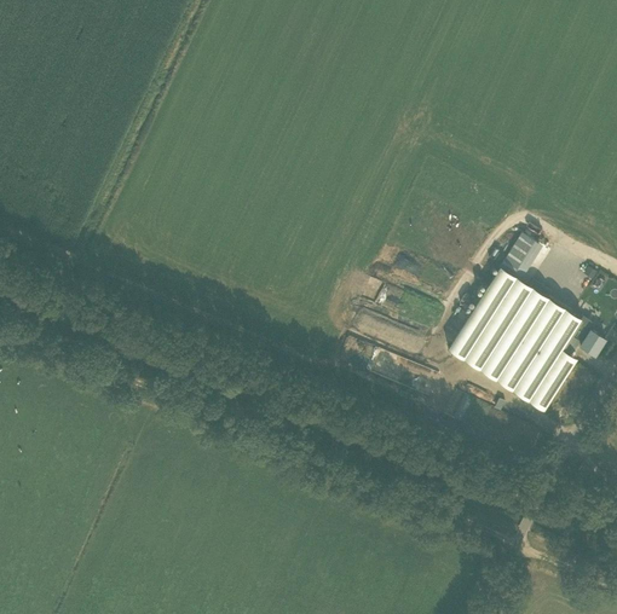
[(526,274),(541,244),(519,233),(505,265),(526,274)]
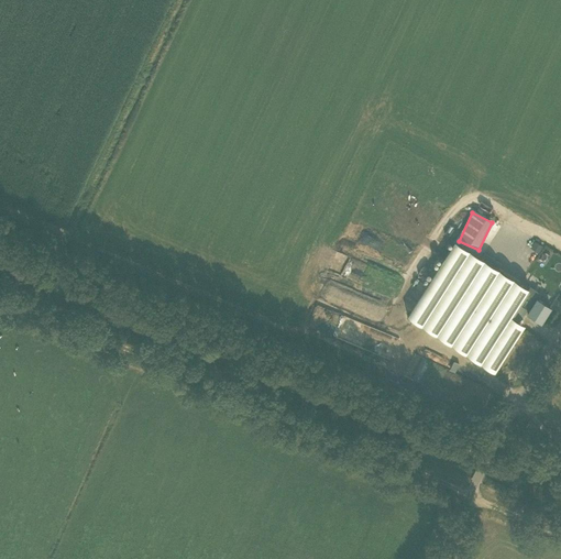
[(530,292),(457,245),(457,244),(409,318),(494,373),(524,327),(520,326),(514,321),(512,320),(520,307),(530,292)]
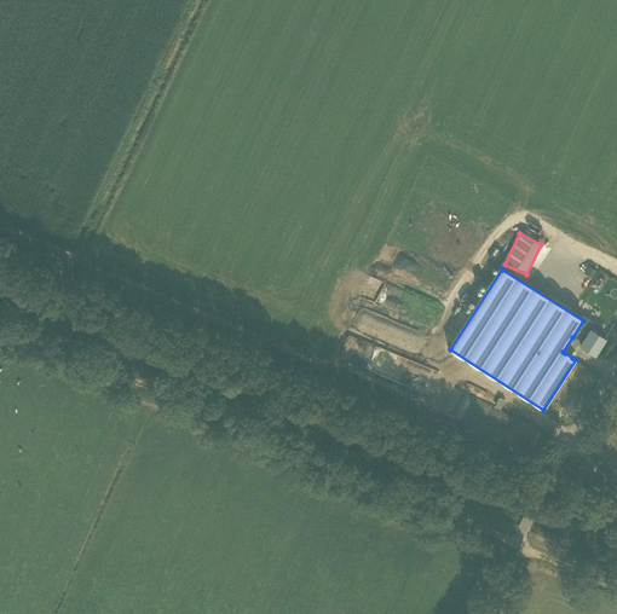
[(586,277),(594,282),(599,276),(590,270),(586,277)]
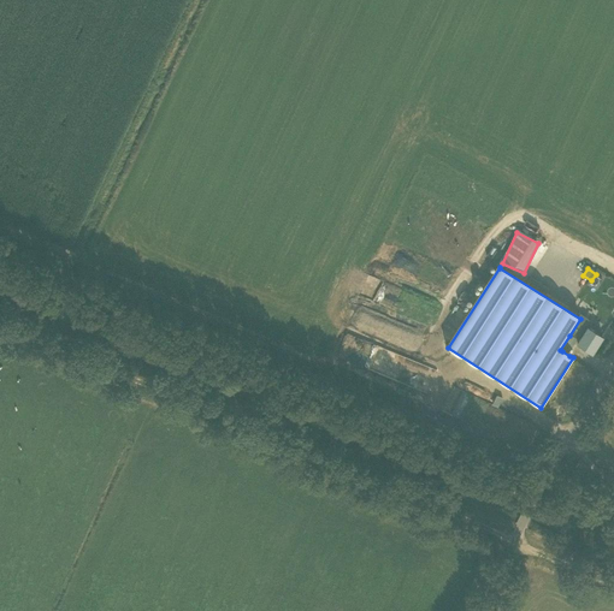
[(590,331),(589,332),(578,326),(571,337),(579,342),(582,343),(579,346),(594,356),(604,339),(590,331)]
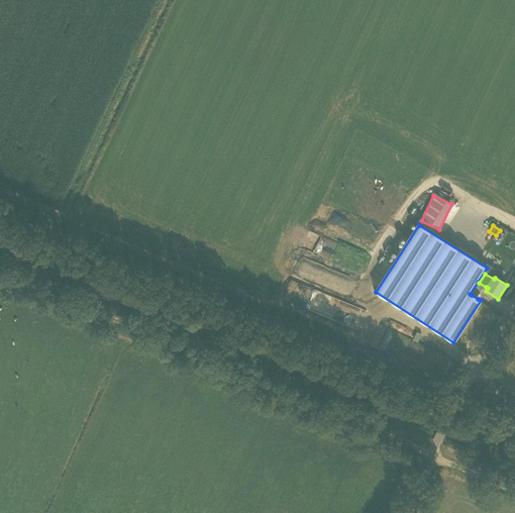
[(478,299),(483,291),(486,287),(479,283),(472,295),(478,299)]
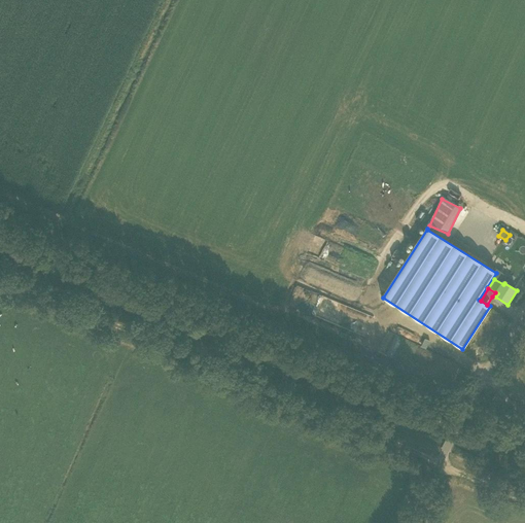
[(363,317),(317,297),(313,305),(319,307),(319,308),(334,314),(331,319),(336,321),(337,317),(359,326),(363,317)]
